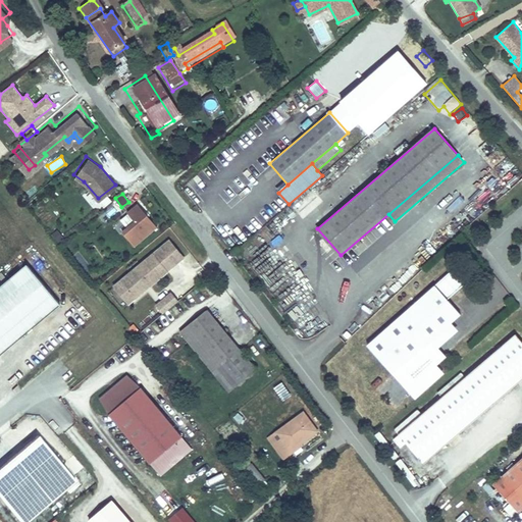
[(157,227),(138,204),(127,212),(135,221),(121,231),(134,247),(157,227)]
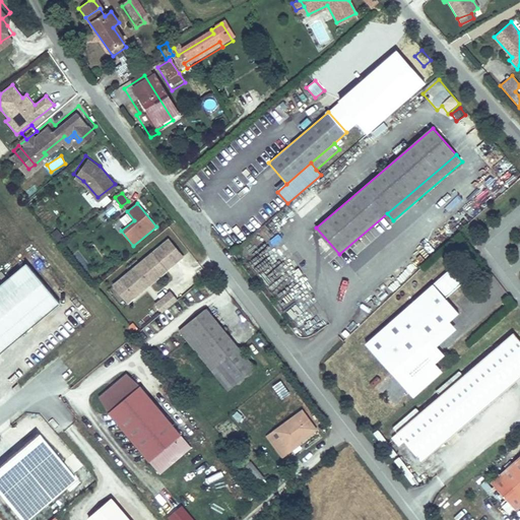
[(134,298),(184,257),(169,239),(120,279),(134,298)]
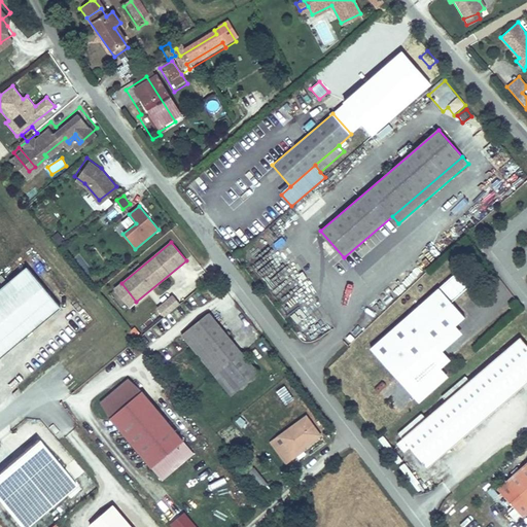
[(426,269),(437,258),(433,254),(422,264),(426,269)]
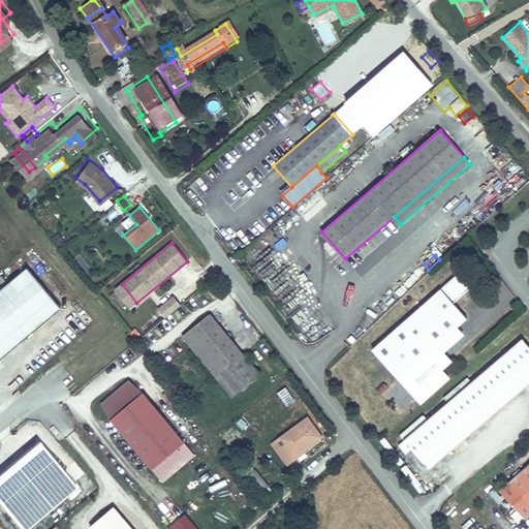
[(0,359),(61,308),(28,269),(0,291),(0,359)]
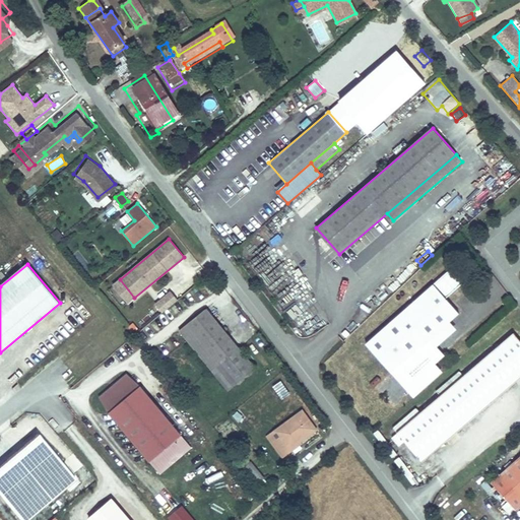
[(464,281),(451,267),(366,343),(414,397),(443,372),(436,364),(445,354),(438,346),(457,329),(450,321),(460,313),(446,298),(464,281)]
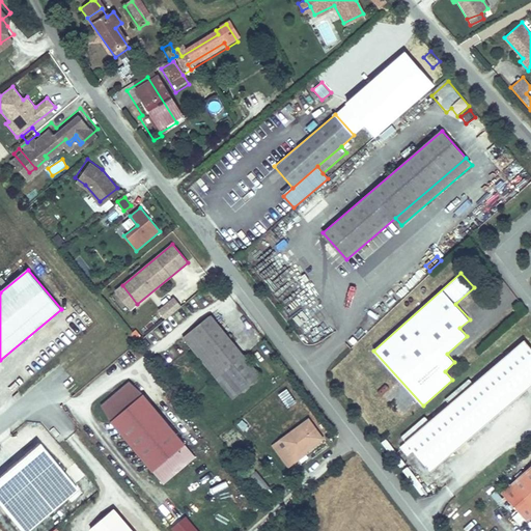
[(122,285),(115,290),(131,309),(137,304),(122,285)]
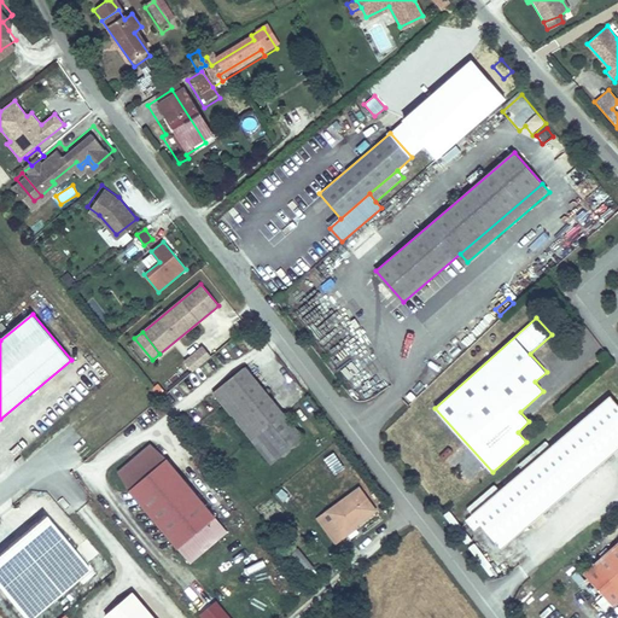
[(192,372),(211,356),(203,345),(184,361),(192,372)]
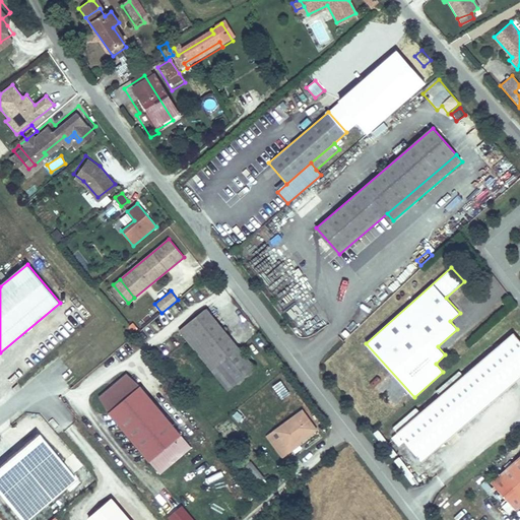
[(228,391),(256,369),(207,307),(179,329),(228,391)]
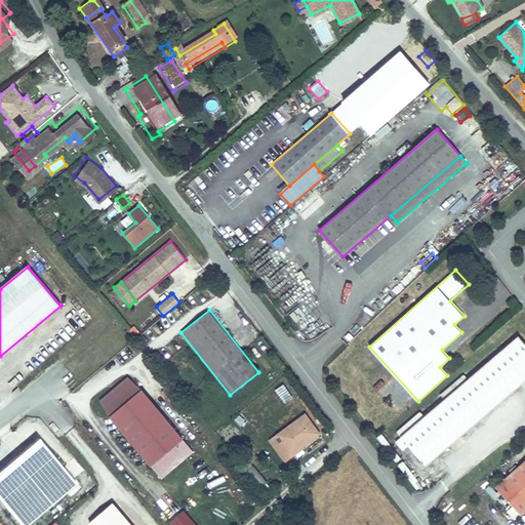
[(126,332),(135,338),(140,331),(132,325),(126,332)]
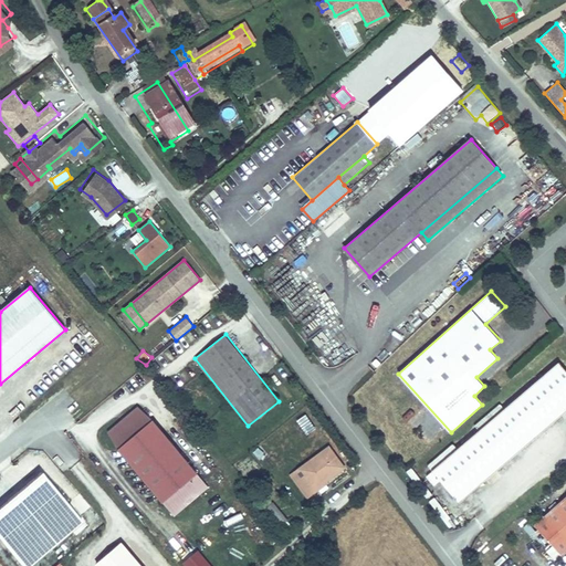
[(565,371),(558,364),(426,477),(435,486),(440,482),(459,503),(565,411),(565,371)]
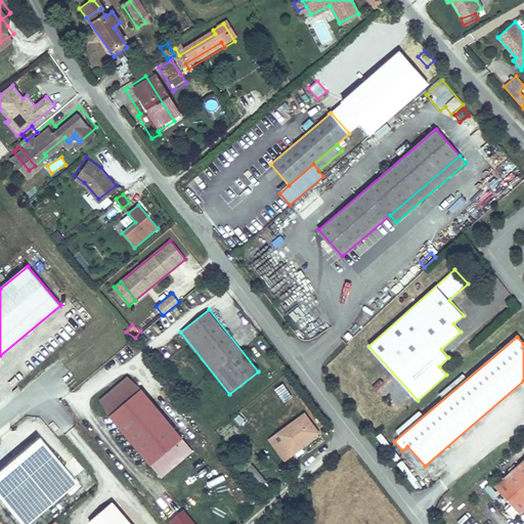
[(183,437),(140,388),(127,377),(100,400),(110,416),(151,464),(183,437)]
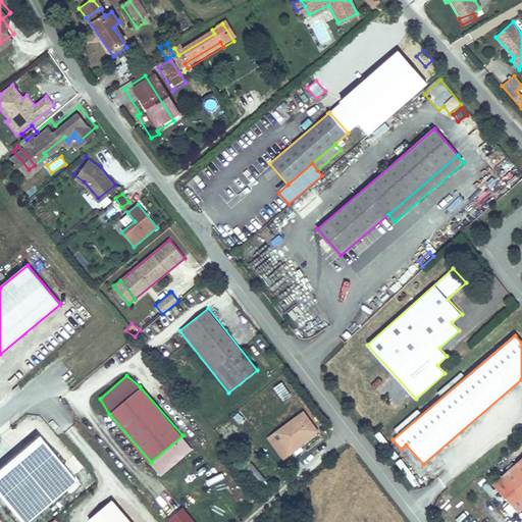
[(291,395),(282,382),(275,387),(283,400),(291,395)]
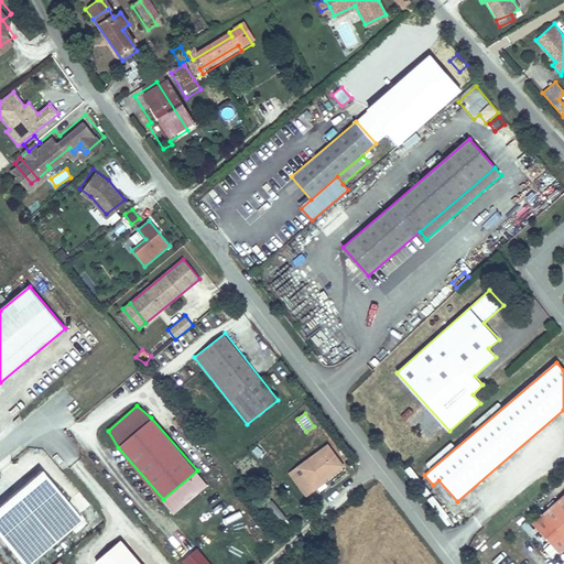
[(345,466),(328,444),(289,473),(306,497),(328,481),(327,479),(345,466)]
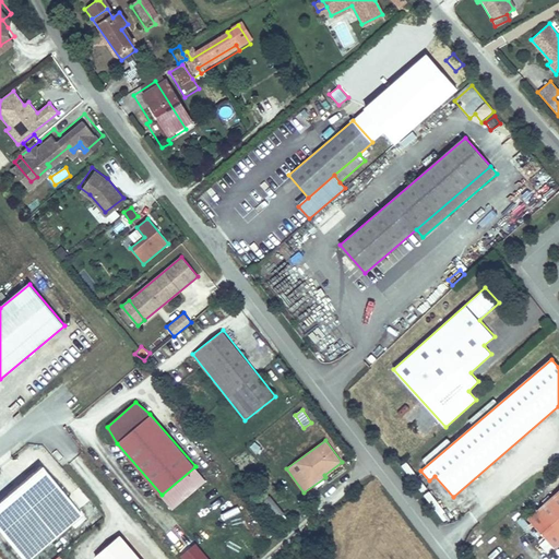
[(40,466),(0,500),(0,533),(21,558),(30,558),(82,515),(40,466)]
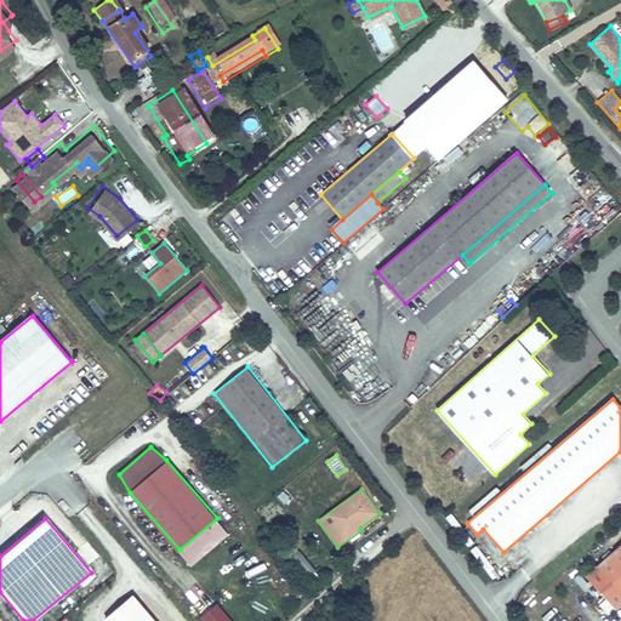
[(229,534),(217,518),(180,550),(193,565),(229,534)]
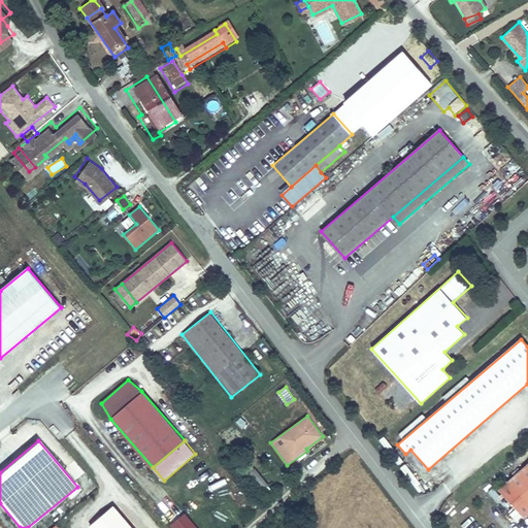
[(525,519),(527,515),(527,463),(499,490),(525,519)]
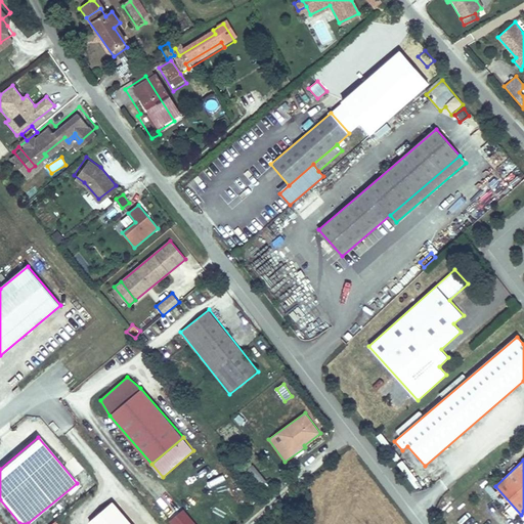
[(131,523),(113,501),(89,521),(90,523),(131,523)]
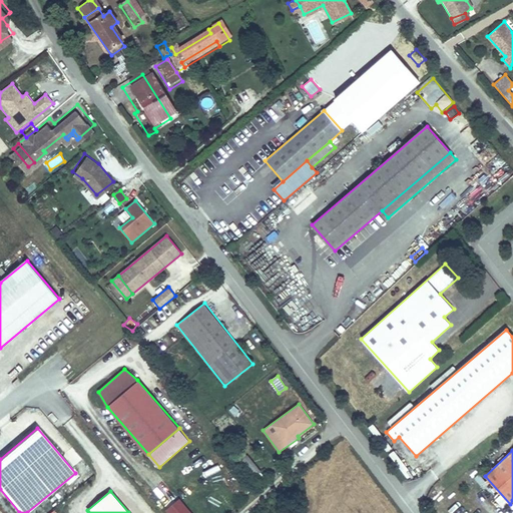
[(212,502),(208,507),(214,512),(221,512),(223,512),(212,502)]
